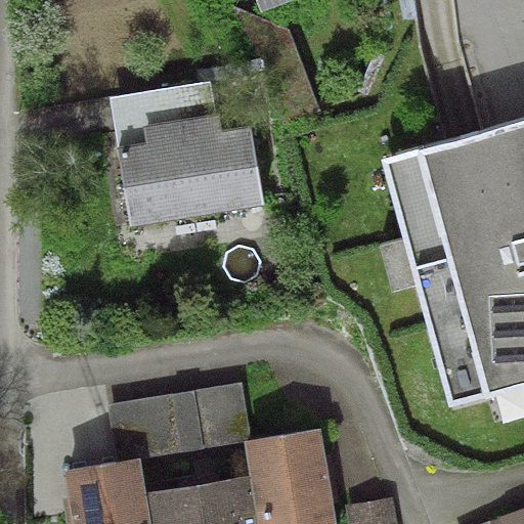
[(256,0),(261,12),(292,0),(256,0)]
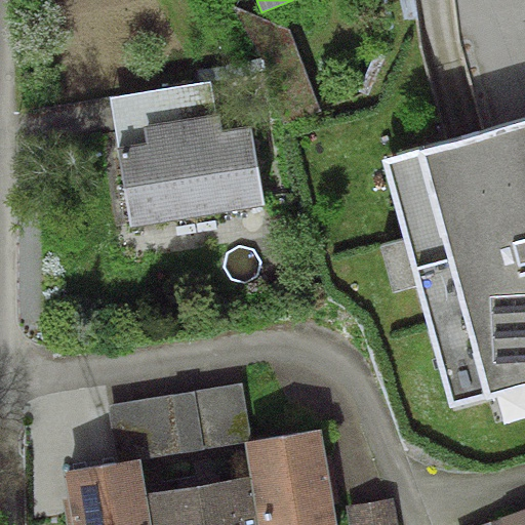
[(112,96),(119,148),(147,144),(144,126),(215,114),(210,81),(112,96)]
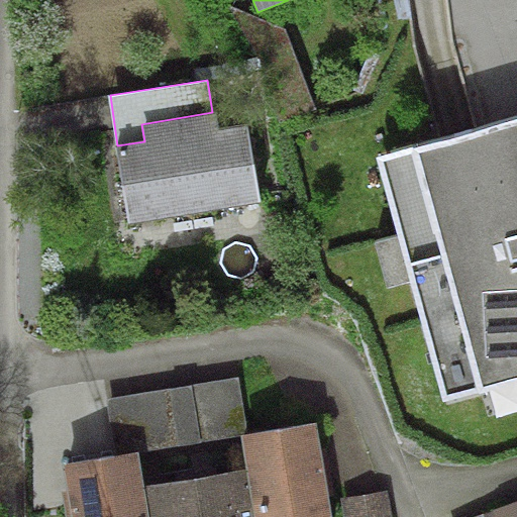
[(114,146),(127,223),(260,202),(247,125),(219,129),(216,112),(212,112),(141,124),(144,141),(117,145),(114,146)]
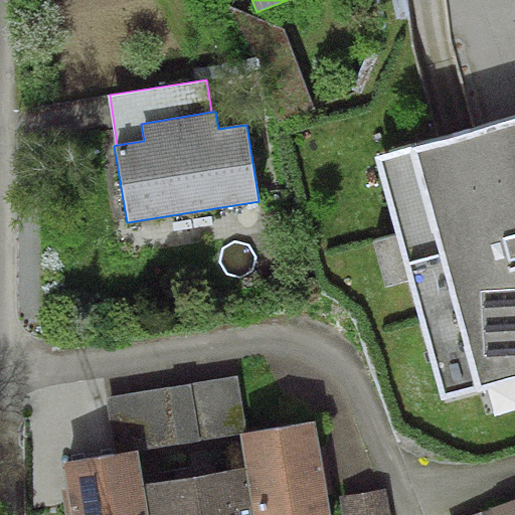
[(514,120),(377,158),(445,399),(514,379),(514,120)]
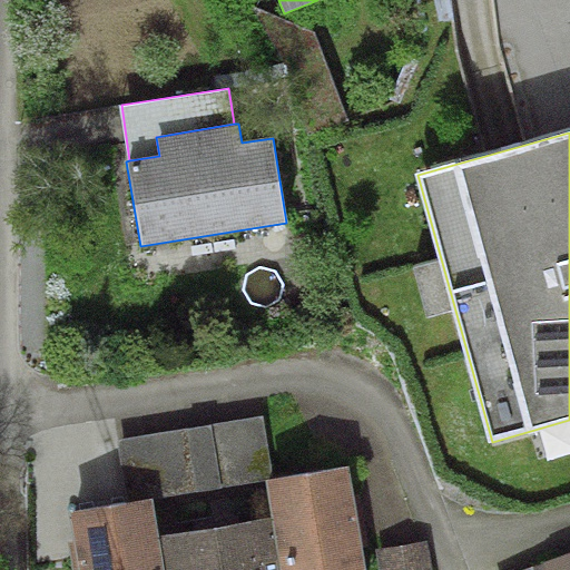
[(264,415),(118,440),(127,497),(274,474),(264,415)]
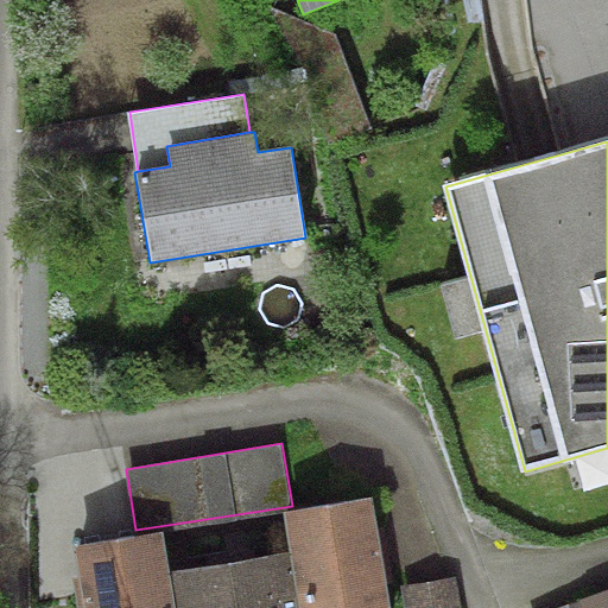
[(162,532),(71,548),(81,607),(391,607),(372,496),(284,512),(290,551),(169,571),(162,532)]
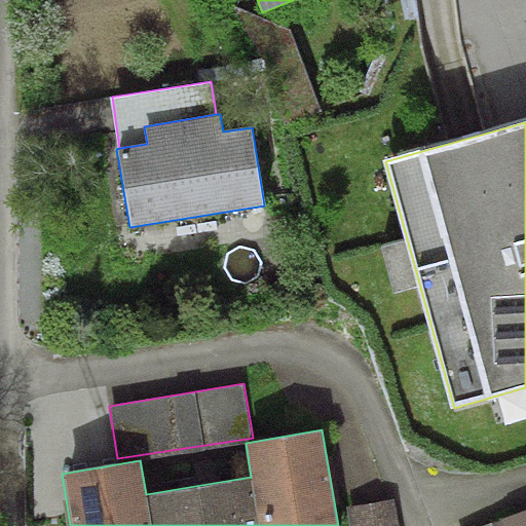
[(346,506),(349,525),(399,525),(395,499),(346,506)]
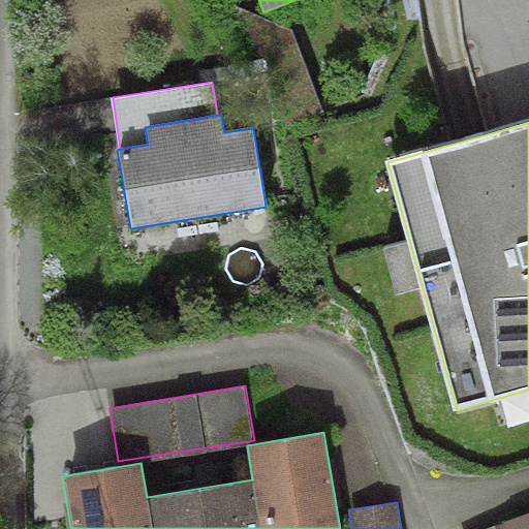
[(526,528),(522,515),(480,528),(526,528)]
